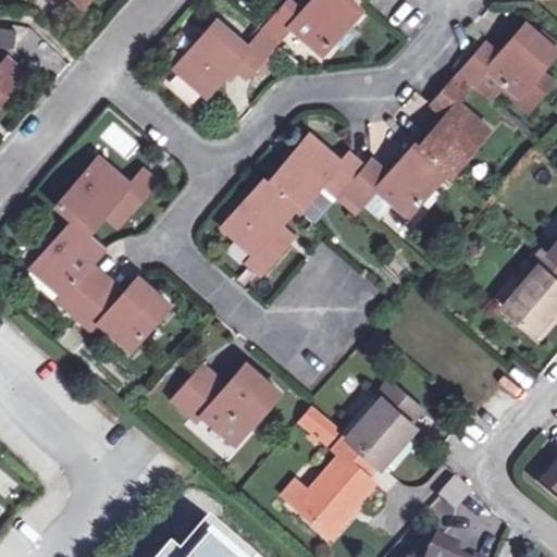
[(353,0),(310,0),(301,11),(288,0),(287,0),(262,31),(276,42),(291,26),(322,53),(361,8),(353,0)]
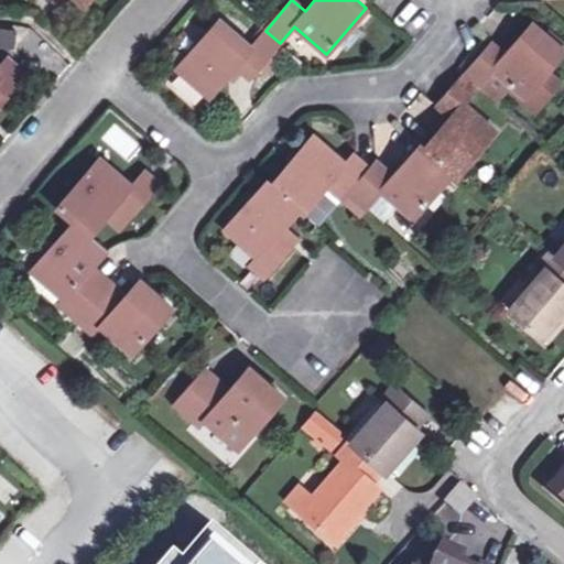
[(280,43),(266,31),(251,47),(219,20),(176,69),(209,97),(239,63),(253,74),(280,43)]
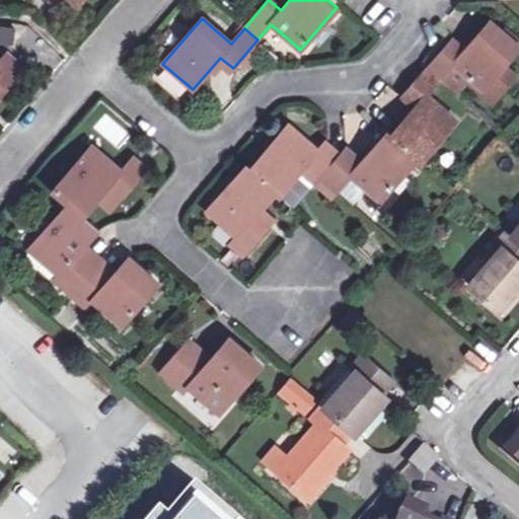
[(427,68),(440,79),(453,64),(468,76),(483,89),(504,66),(518,47),(518,46),(490,20),(464,50),(452,39),(427,68)]
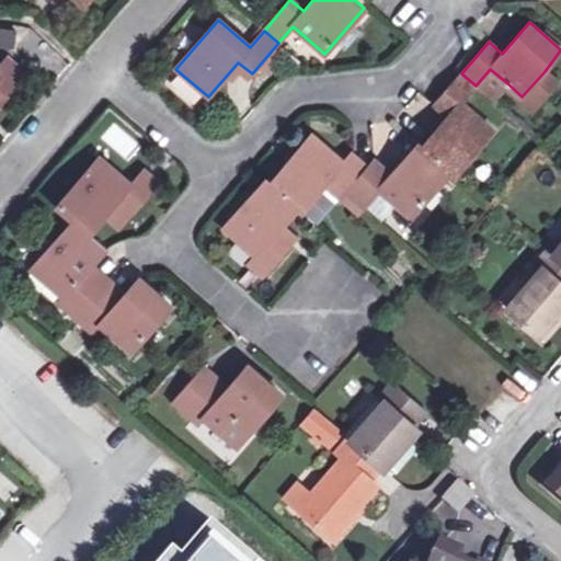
[(0,104),(26,75),(12,63),(1,75),(0,73),(0,104)]
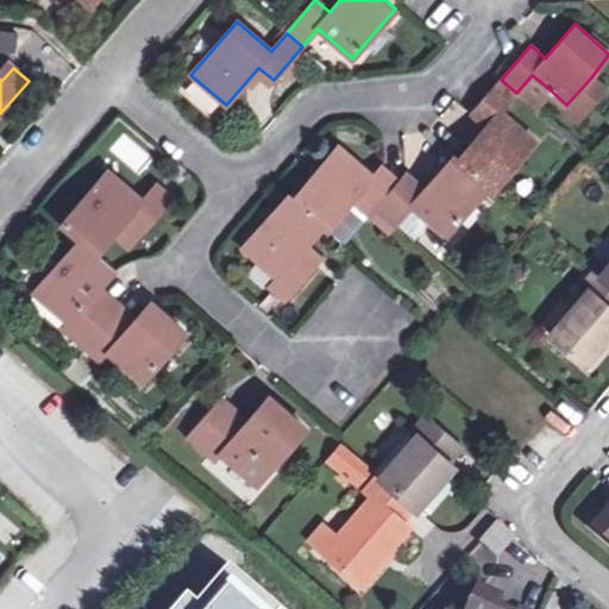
[(532,75),(516,93),(534,107),(550,89),(532,75)]
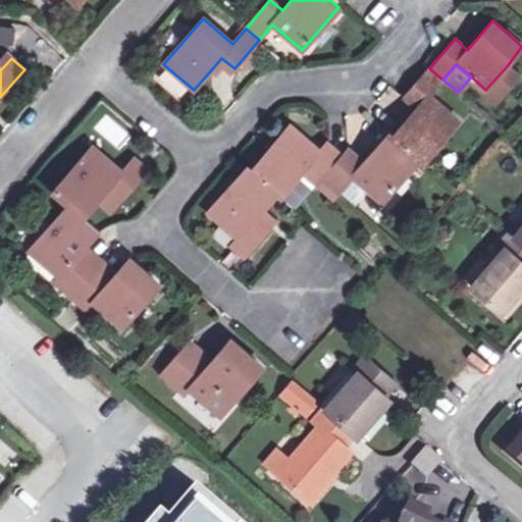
[(507,66),(485,90),(498,100),(518,76),(507,66)]
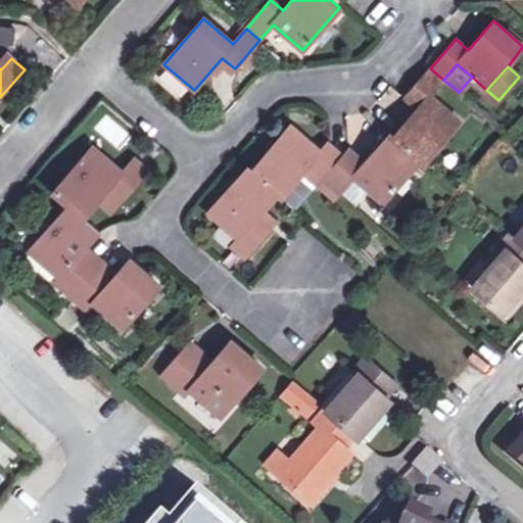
[(392,137),(419,160),(423,163),(460,121),(430,95),(443,80),(430,68),(406,97),(418,107),(392,137)]
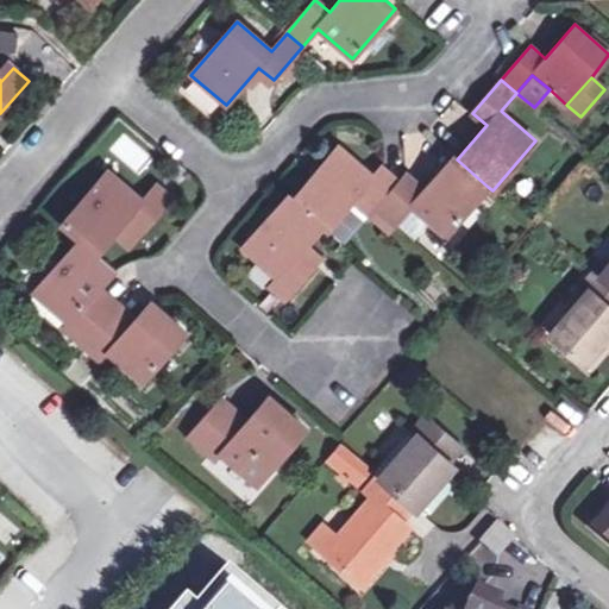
[(124,130),(107,151),(142,175),(157,154),(124,130)]
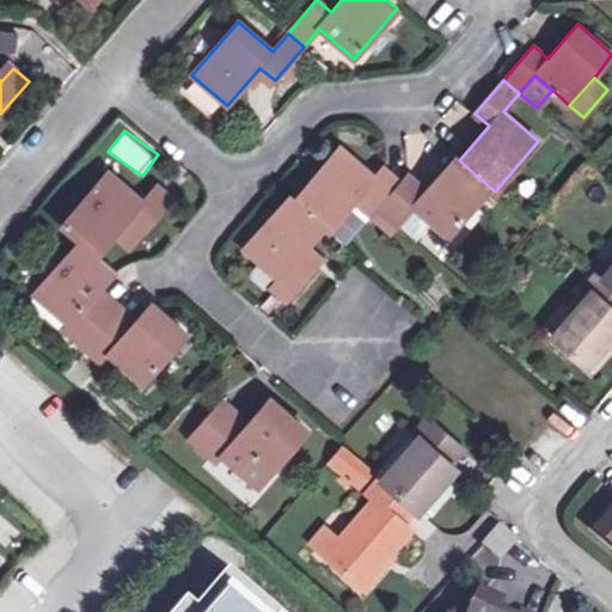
[(355,201),(373,215),(379,209),(378,208),(401,182),(384,166),(375,177),(340,146),(294,200),(325,226),(330,230),(355,201)]
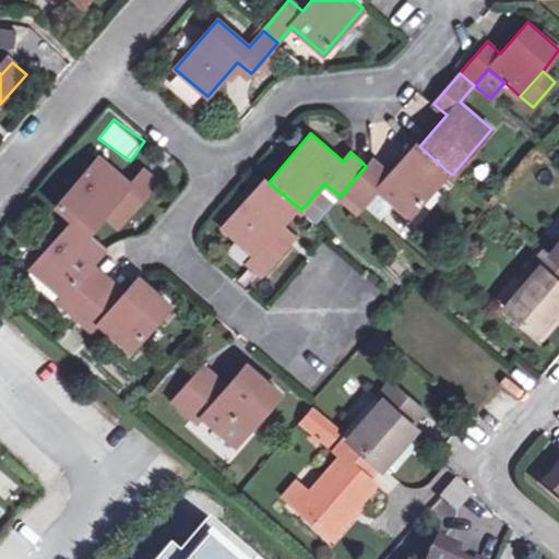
[(448,171),(419,146),(415,143),(389,174),(372,158),(366,166),(345,190),(346,191),(363,205),(365,202),(378,188),(393,201),(409,215),(448,171)]
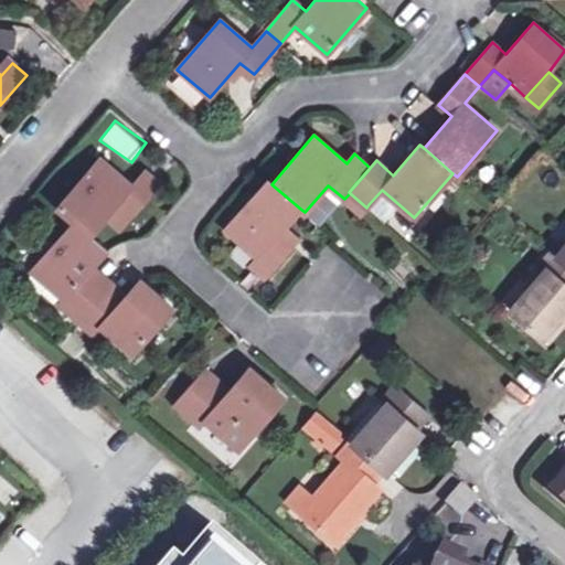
[(118,203),(131,215),(159,183),(146,172),(132,187),(100,159),(57,208),(74,222),(89,236),(109,214),(118,203)]
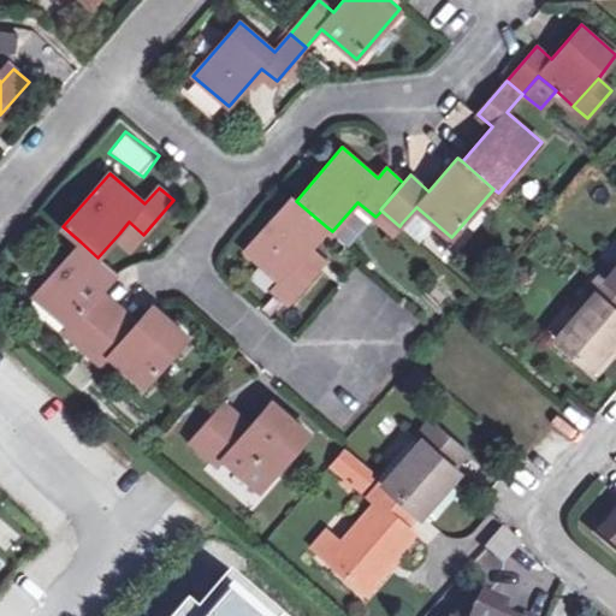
[(327,227),(296,201),(291,196),(246,250),(282,280),(274,290),(289,302),(319,268),(304,255),(311,248),(327,227)]
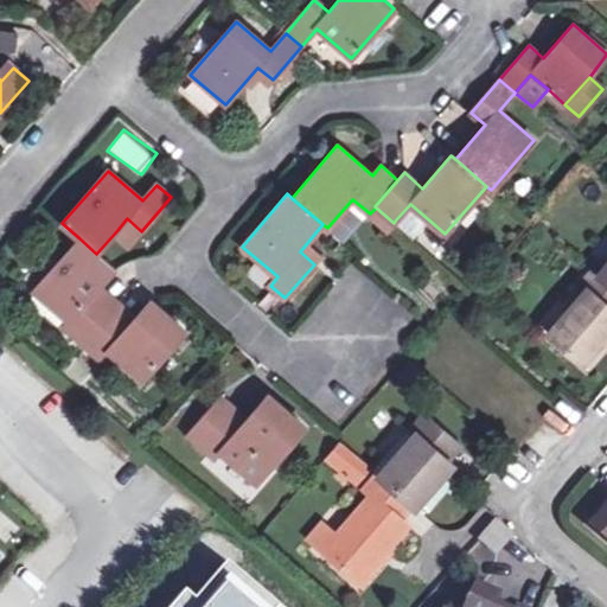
[(413,235),(427,218),(410,204),(396,219),(413,235)]
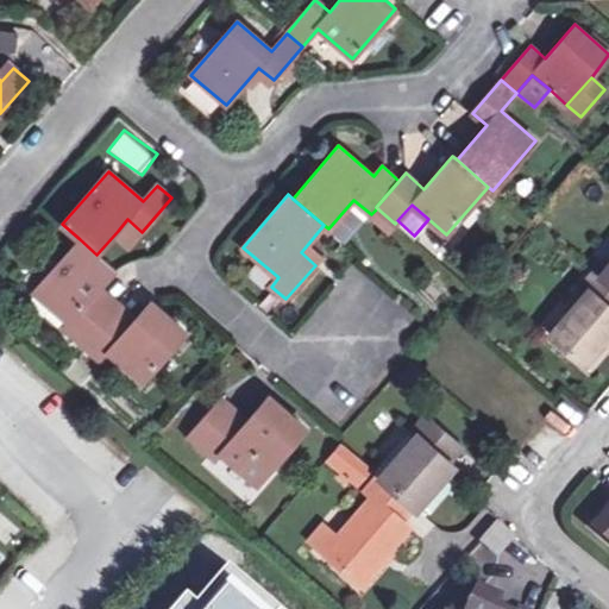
[(389,230),(395,224),(377,208),(371,214),(389,230)]
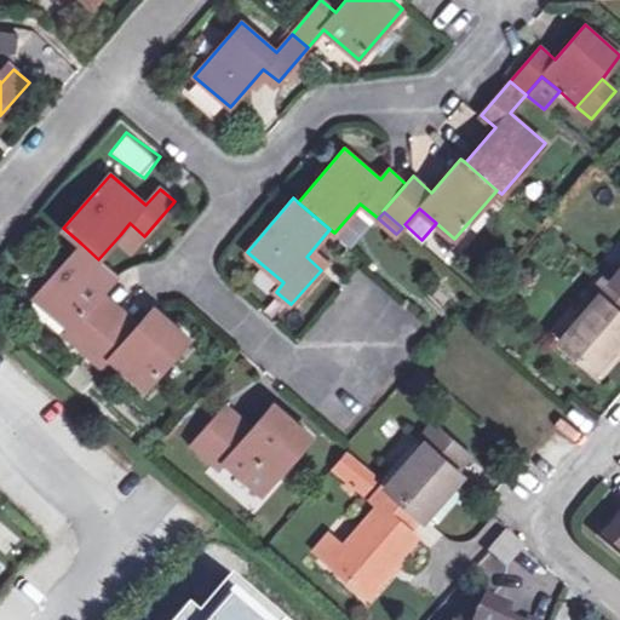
[(135,247),(144,236),(130,223),(120,235),(135,247)]
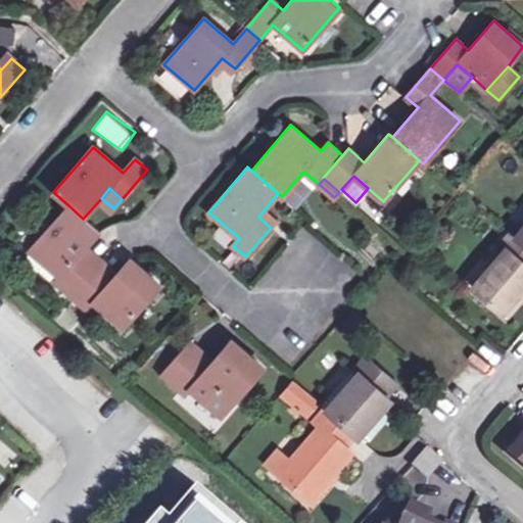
[(81,252),(87,246),(99,232),(83,219),(68,205),(32,248),(61,274),(55,281),(72,295),(97,266),(81,252)]
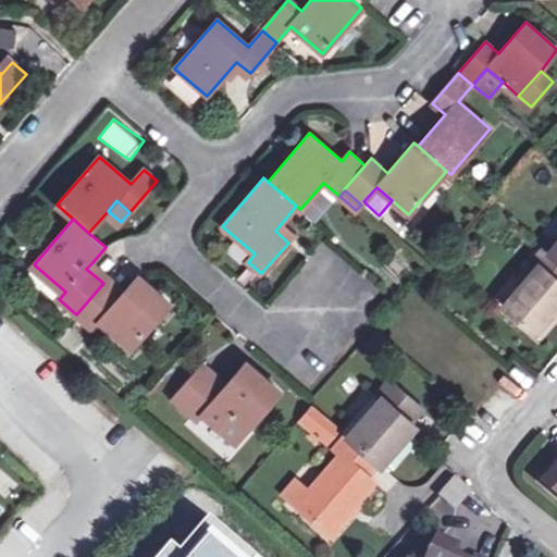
[(294,236),(281,224),(275,231),(288,243),(294,236)]
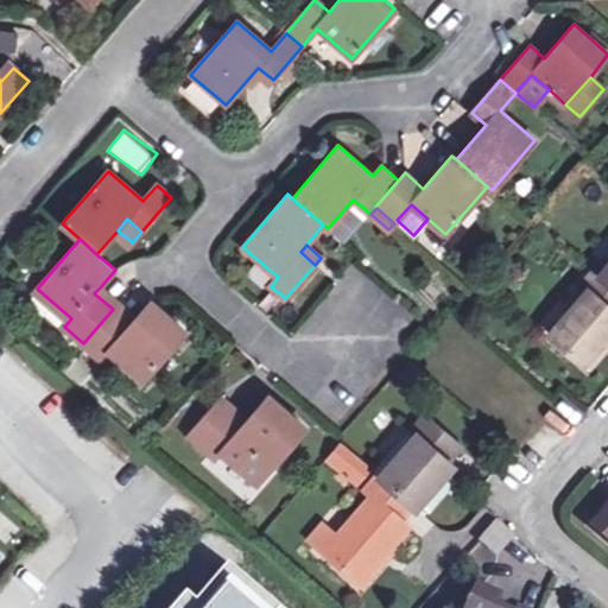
[(607,282),(601,277),(595,272),(582,286),(588,291),(550,335),(583,365),(607,335),(607,282)]
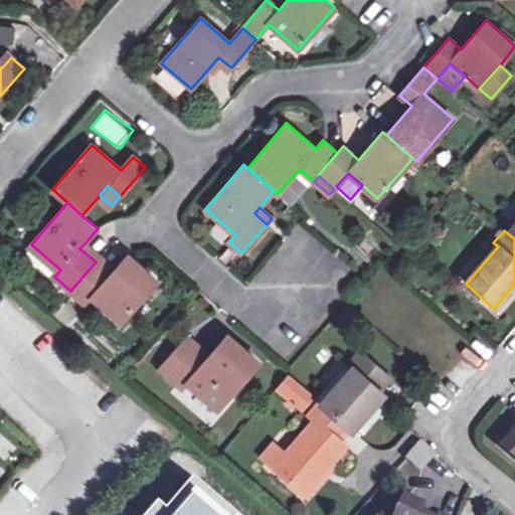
[(96,262),(101,255),(86,242),(79,248),(96,262)]
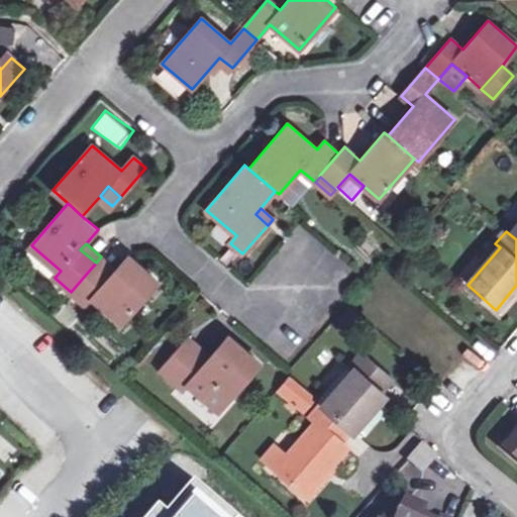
[(96,263),(71,292),(86,306),(92,298),(122,324),(159,282),(128,255),(116,270),(111,276),(96,263)]
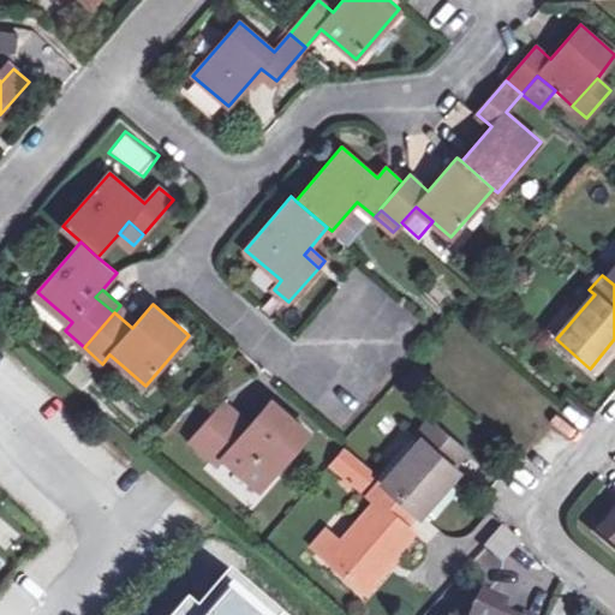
[(132,328),(138,321),(120,305),(114,312),(132,328)]
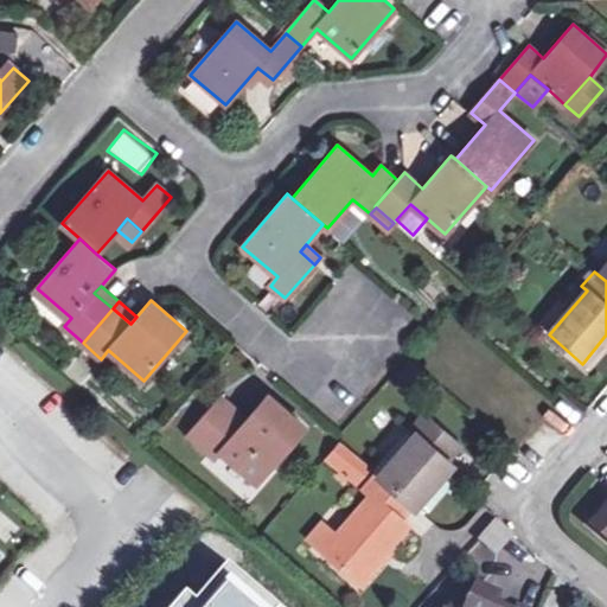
[(241,427),(215,404),(189,435),(215,458),(221,452),(257,484),(306,428),(268,395),(247,420),(241,427)]
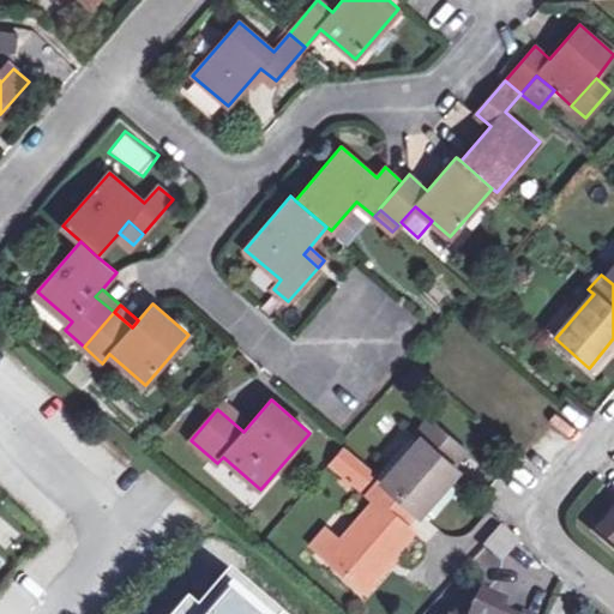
[(244,432),(250,425),(223,402),(217,409),(244,432)]
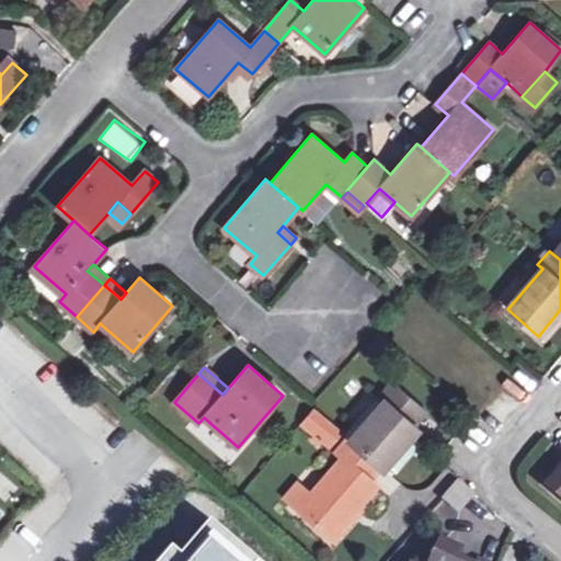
[(351,439),(380,466),(384,469),(418,430),(412,425),(424,412),(392,384),(379,399),(384,402),(351,439)]
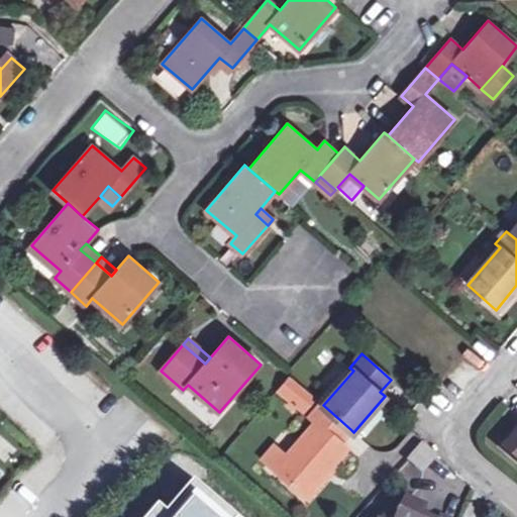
[(299,406),(309,394),(295,382),(289,377),(279,389),(299,406)]
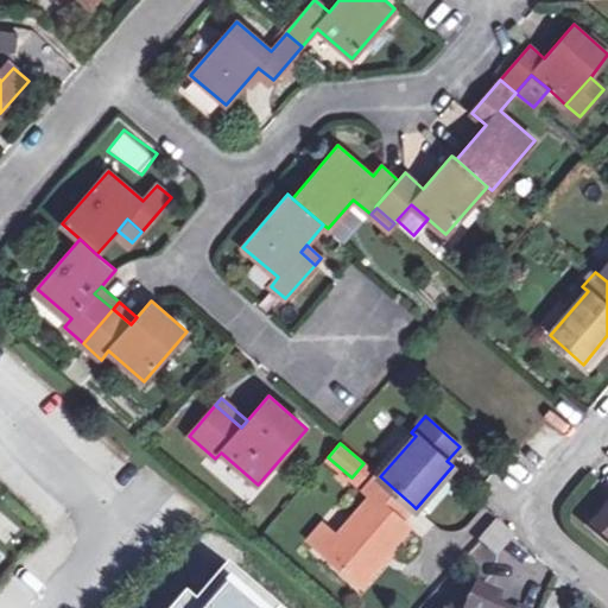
[(412,505),(380,476),(378,475),(365,491),(372,496),(336,537),(324,552),(360,583),(409,526),(400,519),(412,505)]
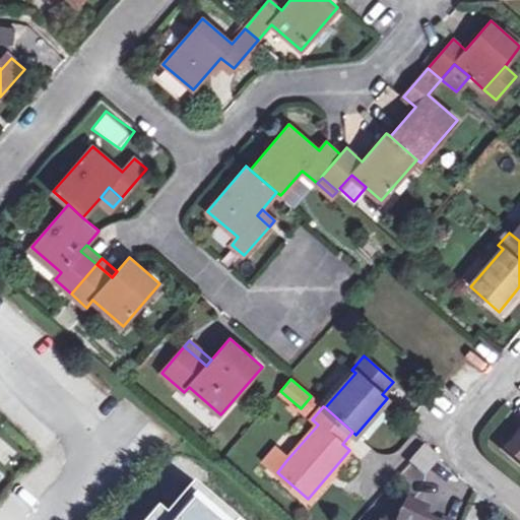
[(519,436),(509,449),(519,458),(519,436)]
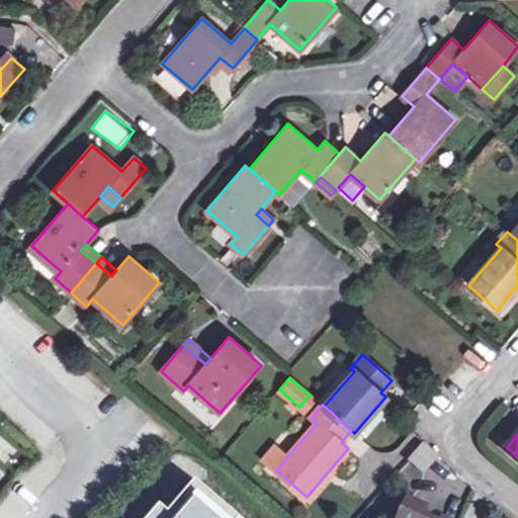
[(0,435),(0,462),(2,464),(15,454),(0,435)]
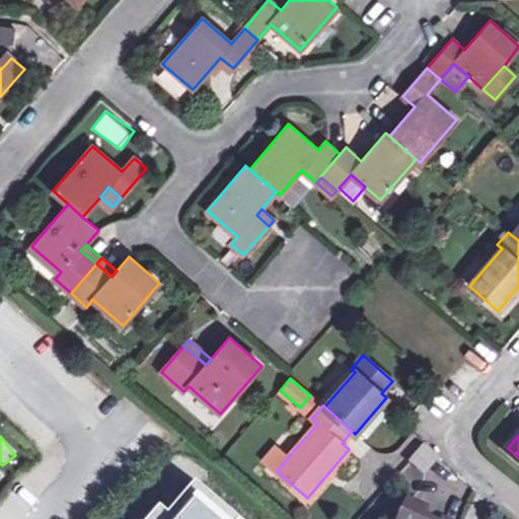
[(439,457),(425,445),(411,461),(426,473),(439,457)]
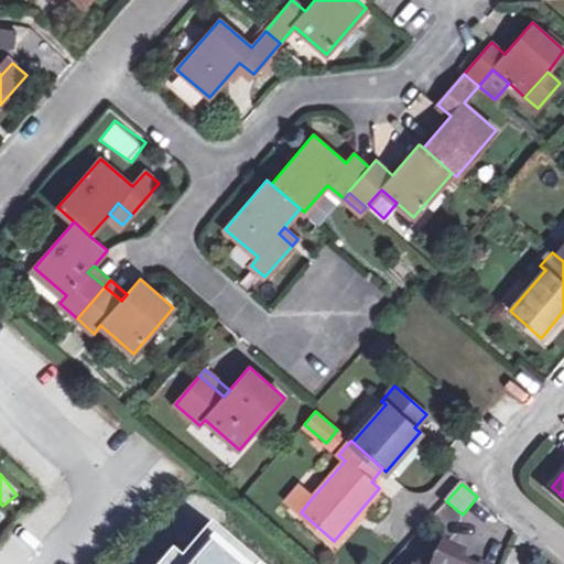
[(301,512),(312,498),(299,487),(288,500),(301,512)]
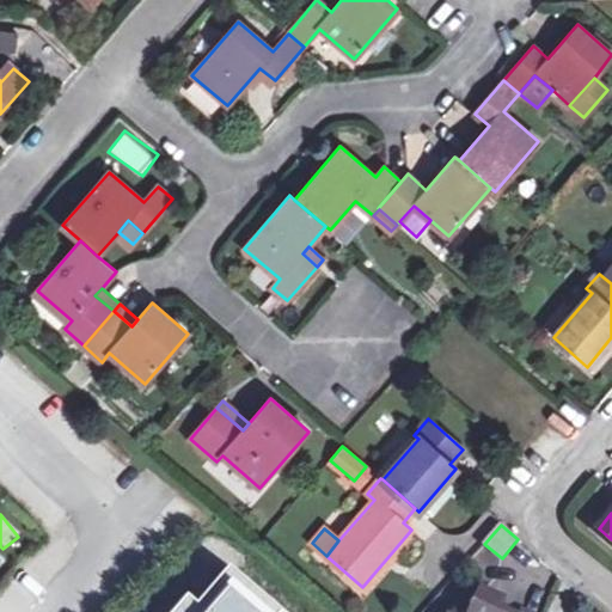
[(525,611),(522,611),(521,611),(497,611),(503,598),(483,589),(472,611),(471,611),(458,606),(456,611),(525,611)]
